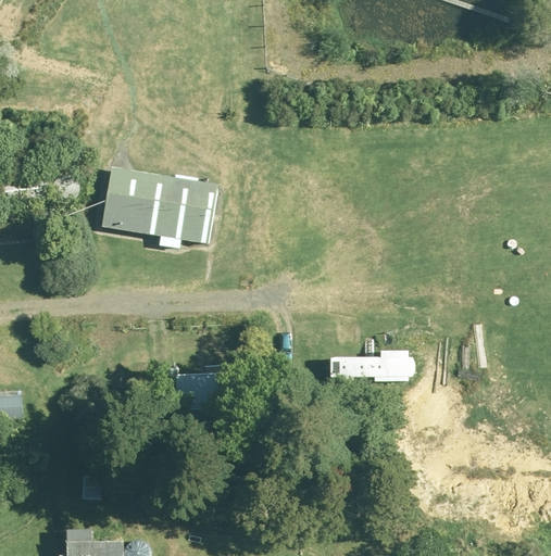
[(216,186),(111,168),(102,226),(208,243),(216,186)]
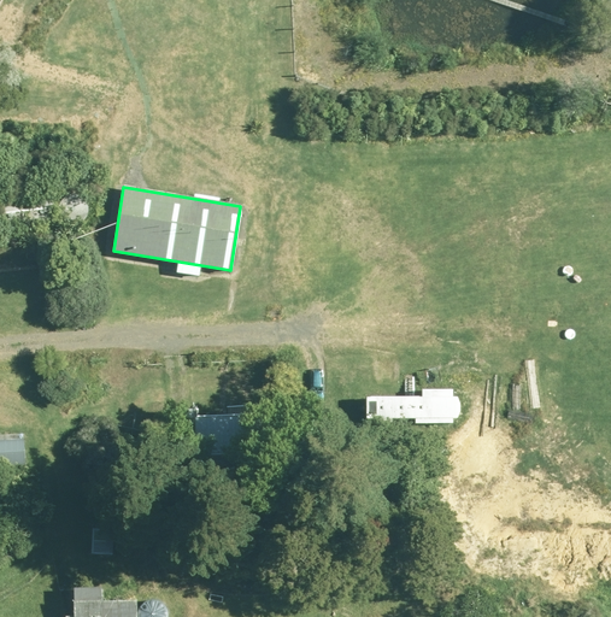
[(30,223),(34,227),(39,228),(45,228),(50,227),(53,224),(57,219),(58,215),(58,210),(56,205),(52,200),(48,198),(43,197),(37,198),(33,200),(29,204),(27,209),(27,213),(28,218),(30,223)]
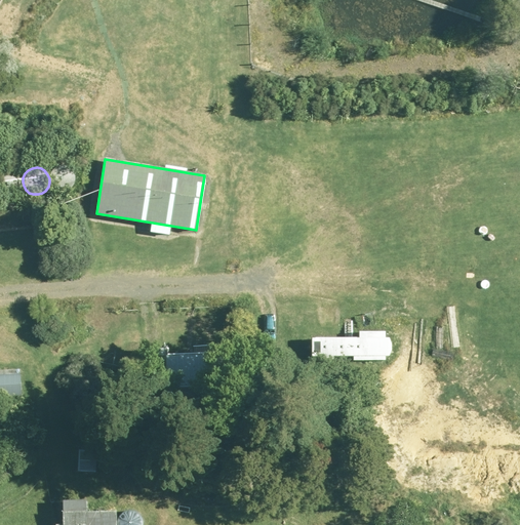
[(56,190),(60,193),(64,194),(68,195),(72,193),(76,191),(78,187),(79,183),(79,178),(78,174),(75,171),(71,169),(67,168),(63,168),(58,170),(55,173),(53,177),(52,182),(53,187),(56,190)]
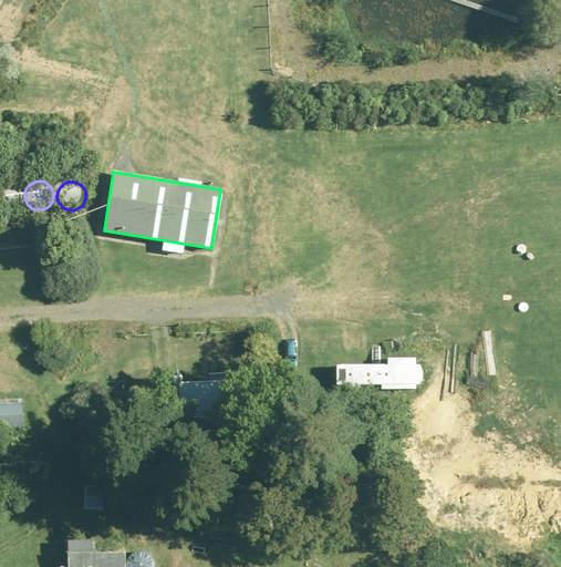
[(0,212),(4,213),(10,213),(14,212),(18,209),(21,205),(22,200),(22,196),(20,192),(17,188),(13,185),(8,185),(3,185),(0,186),(0,212)]
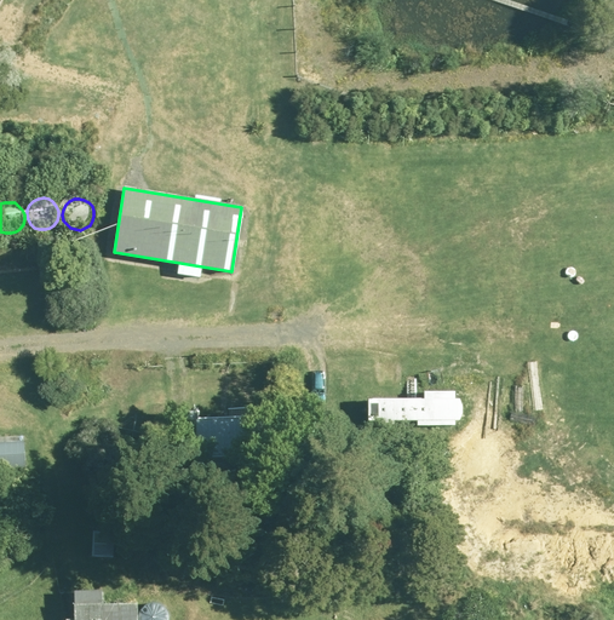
[(0,471),(26,470),(24,443),(0,445),(0,471)]
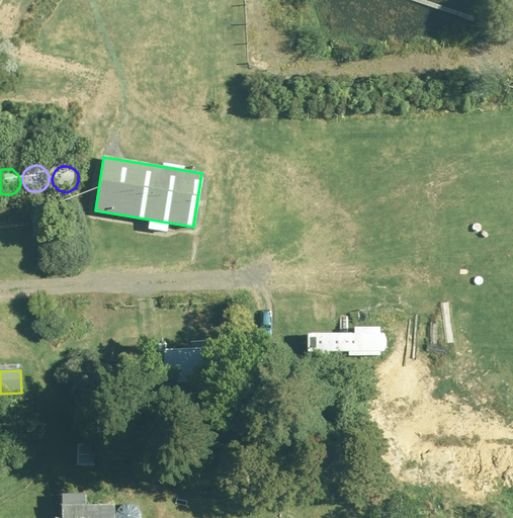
[(73,468),(93,468),(94,444),(74,443),(73,468)]
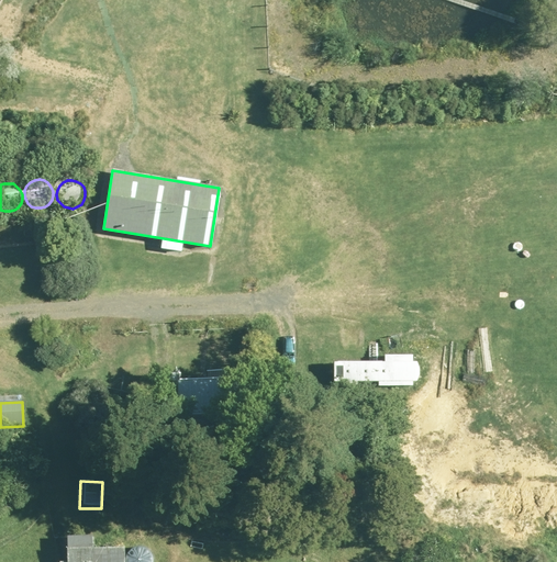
[(93,532),(60,532),(60,561),(115,561),(117,552),(93,552),(93,532)]
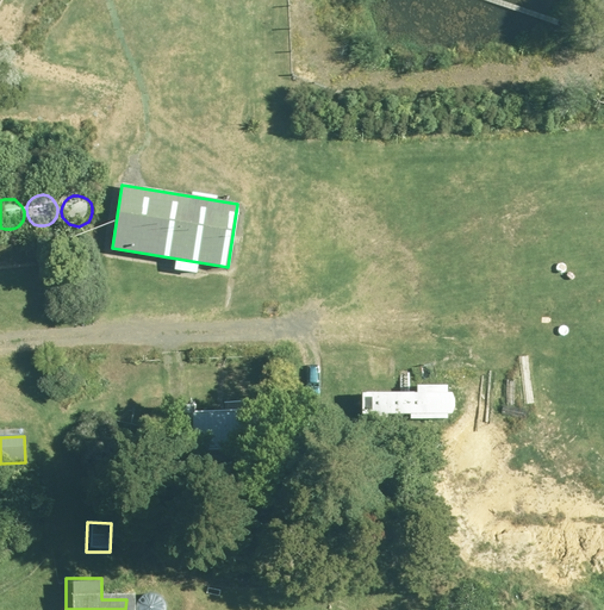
[(166,609),(166,608),(163,603),(161,599),(156,597),(151,596),(147,596),(142,598),(138,602),(136,607),(135,609),(166,609)]
